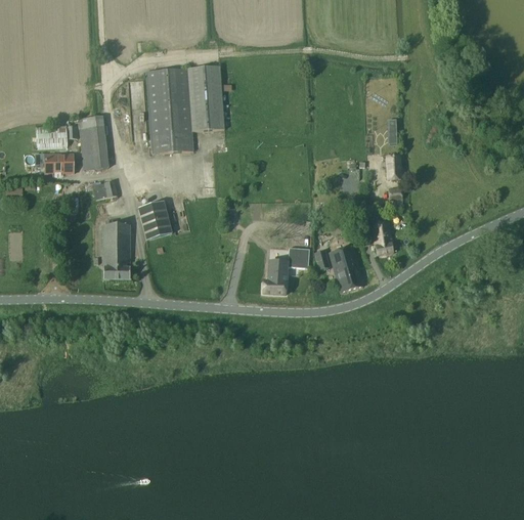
[(219,65),(145,70),(151,153),(193,149),(191,130),(224,128),(219,65)]
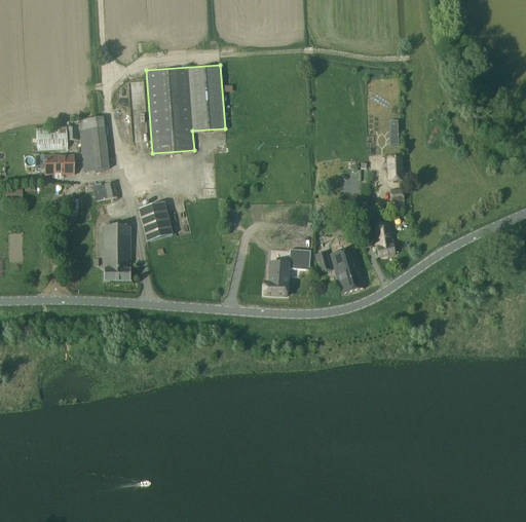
[(83,170),(109,166),(103,115),(78,118),(83,170)]
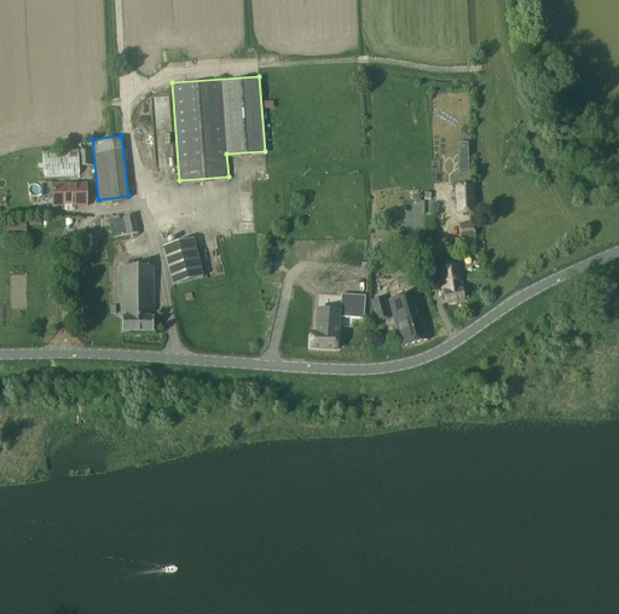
[(79,145),(42,146),(44,174),(80,172),(79,163),(79,149),(79,145)]
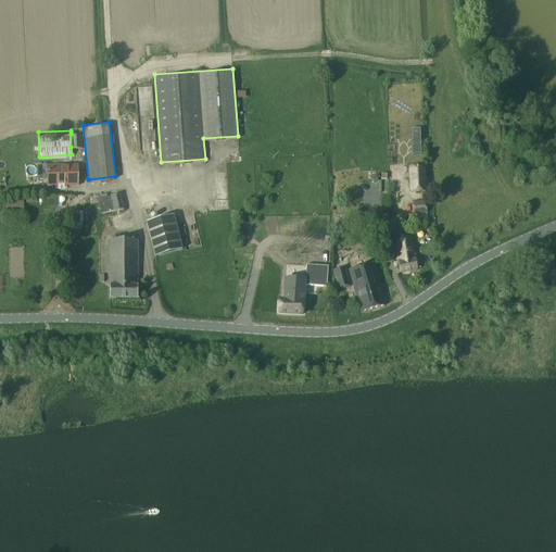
[(81,146),(81,133),(71,134),(71,147),(81,146)]
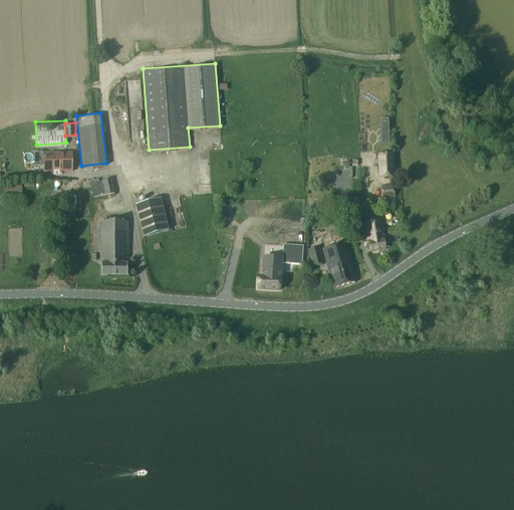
[(43,169),(72,169),(71,150),(43,150),(43,169)]
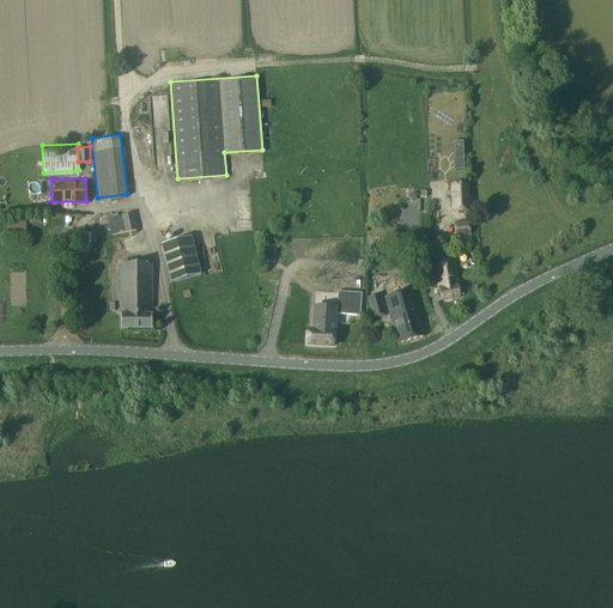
[(453,208),(469,207),(467,181),(451,182),(453,208)]
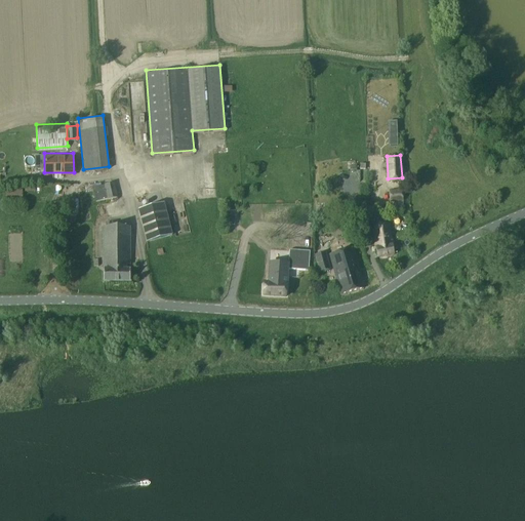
[(103,197),(117,193),(113,177),(97,183),(103,197)]
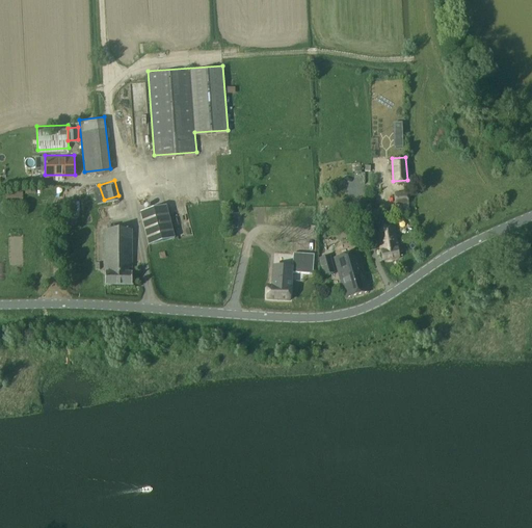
[(395,202),(408,201),(407,189),(394,191),(395,202)]
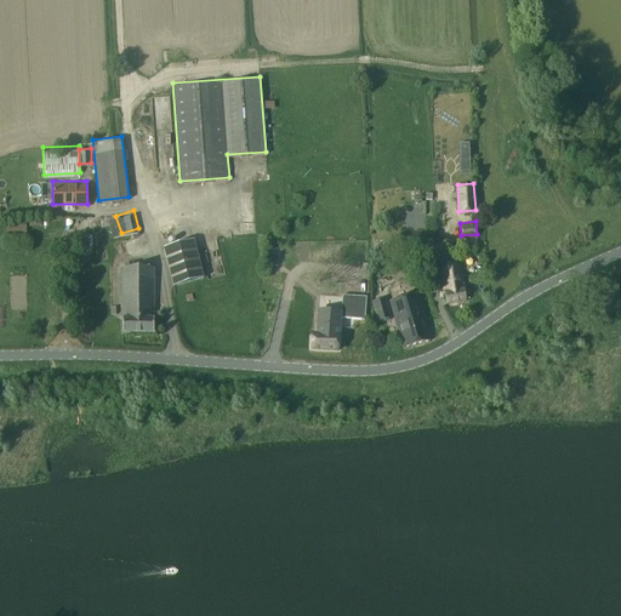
[(194,237),(163,245),(174,283),(204,274),(194,237)]
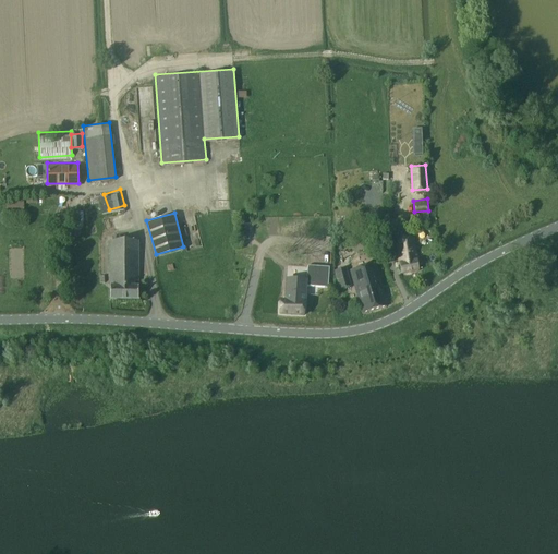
[(249,237),(250,226),(241,225),(240,236),(249,237)]
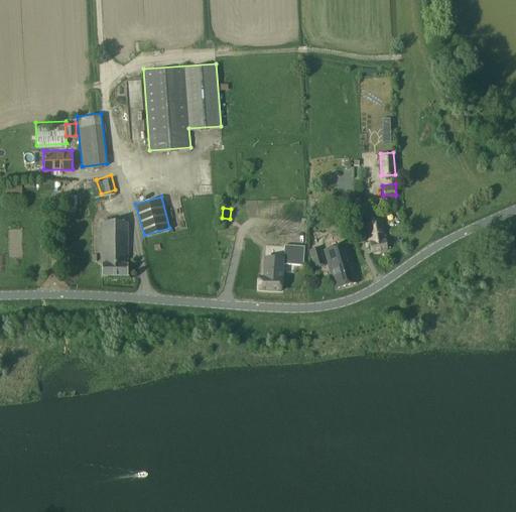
[(371,250),(387,247),(383,218),(366,220),(371,250)]
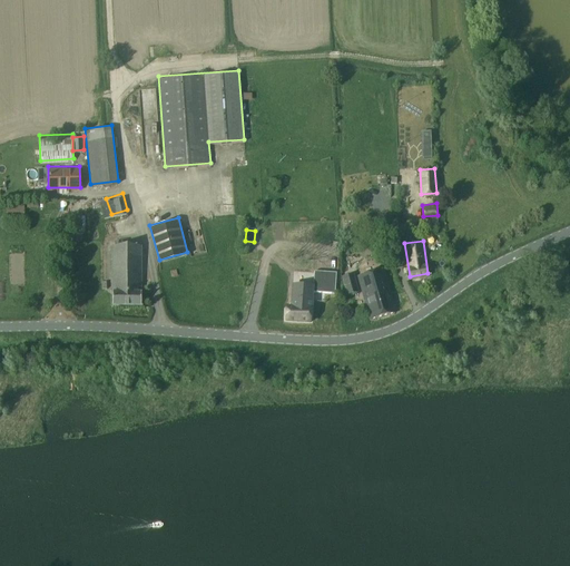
[(112,303),(141,303),(141,243),(112,243),(112,303)]
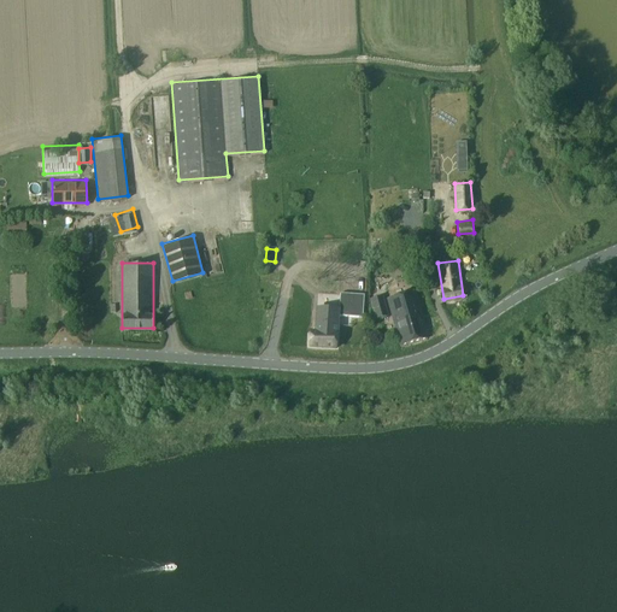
[(400,342),(428,334),(416,288),(387,295),(400,342)]
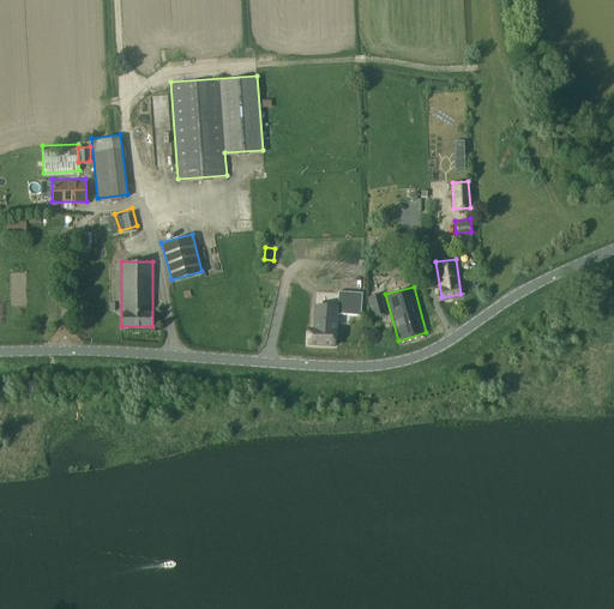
[(308,326),(307,341),(335,343),(336,329),(337,311),(361,313),(362,290),(338,289),(337,307),(336,307),(315,306),(313,327),(308,326)]
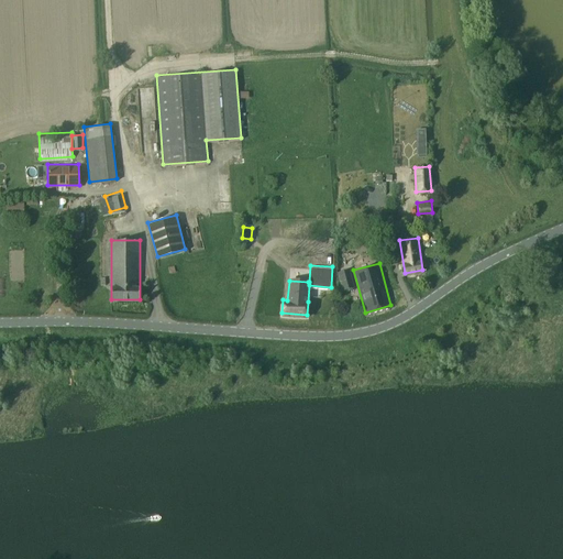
[(342,288),(353,285),(349,269),(338,272),(342,288)]
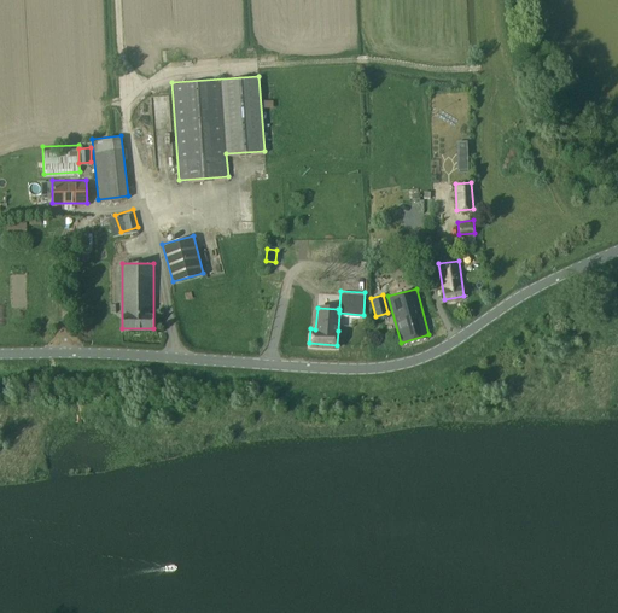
All buildings are outlined.
